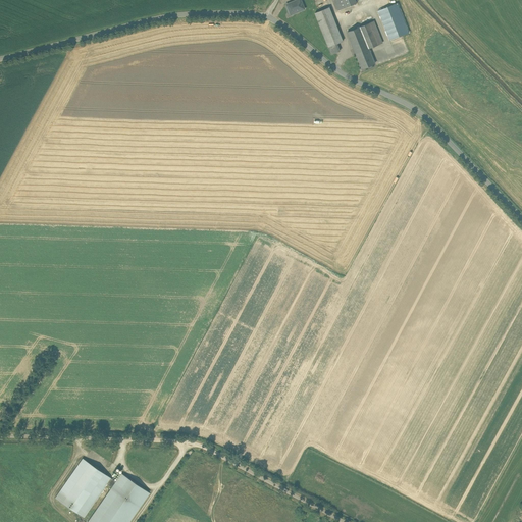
[(291,15),(305,9),(301,0),(295,0),(295,1),(286,4),(291,15)]
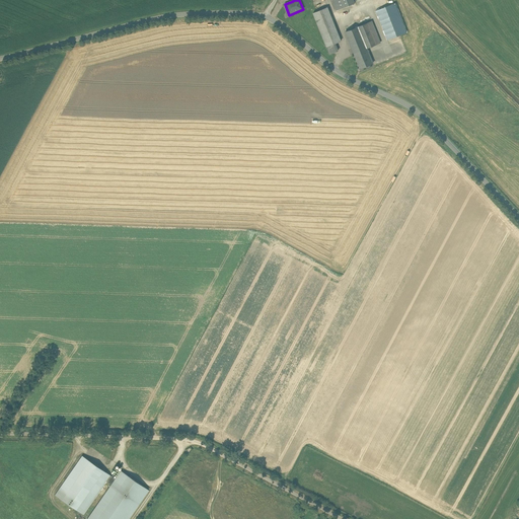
[(354,0),(332,0),(338,10),(355,3),(354,0)]
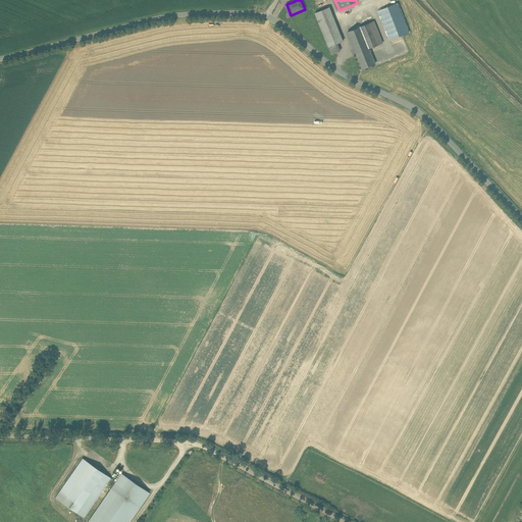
[(398,3),(378,10),(389,40),(409,32),(398,3)]
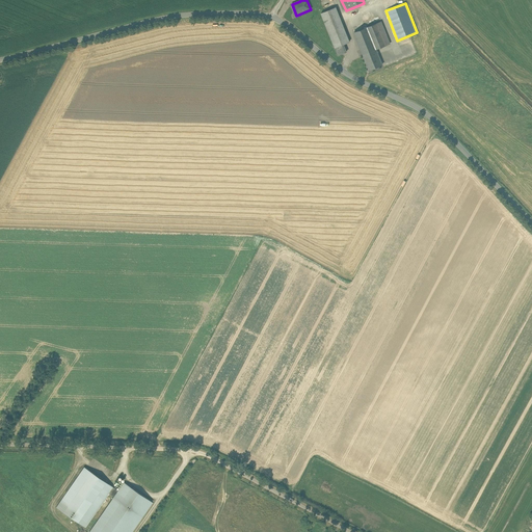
[(336,7),(321,14),(338,55),(347,52),(344,44),(349,42),(336,7)]
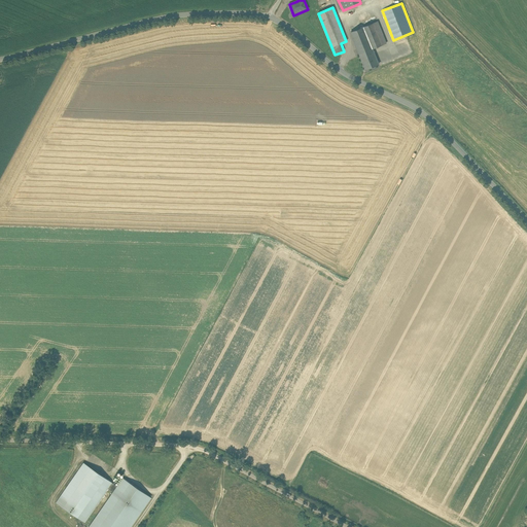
[(378,22),(351,32),(365,69),(379,64),(373,48),(387,43),(378,22)]
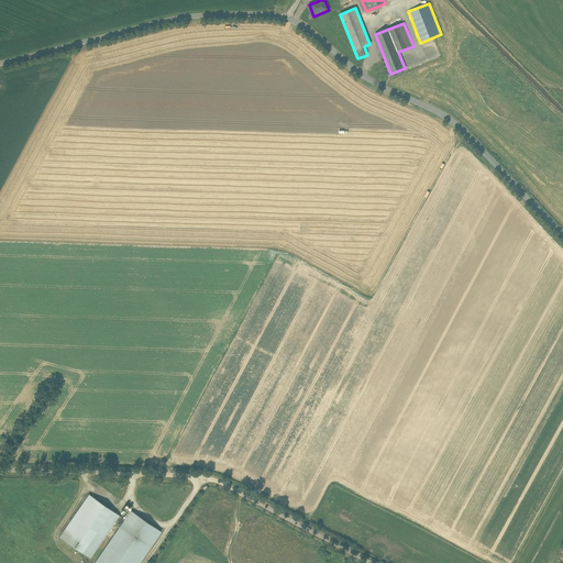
[(87,494),(61,539),(94,558),(117,518),(121,521),(124,515),(87,494)]
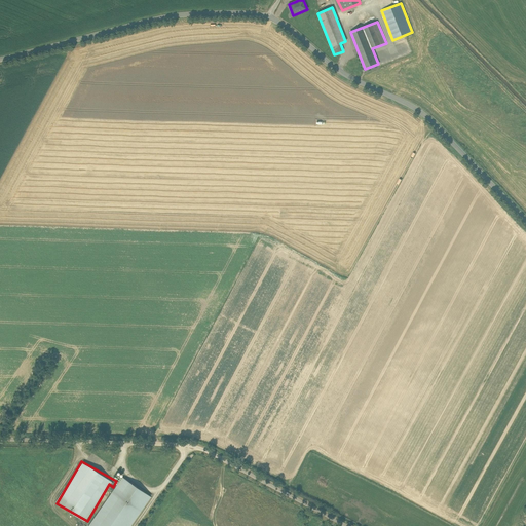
[(46,479),(46,482),(53,483),(53,472),(47,472),(45,472),(45,463),(32,462),(32,472),(39,472),(39,476),(45,476),(45,479),(46,479)]
